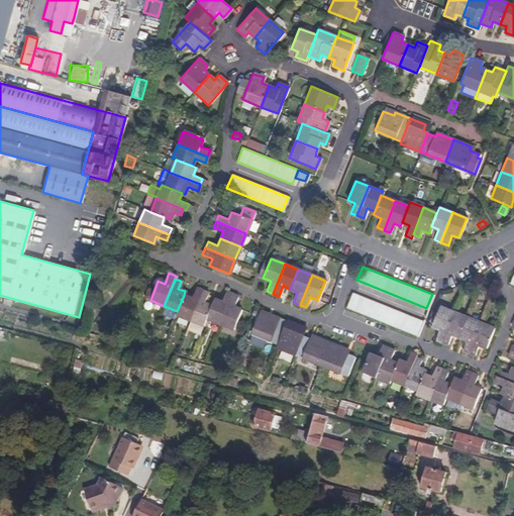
[(191,297),(184,295),(177,311),(176,314),(190,319),(201,290),(195,288),(191,297)]
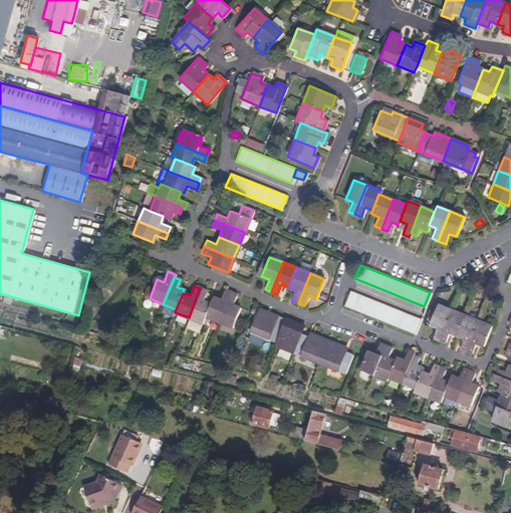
[(206,290),(200,288),(189,317),(202,323),(205,316),(210,304),(202,301),(206,290)]
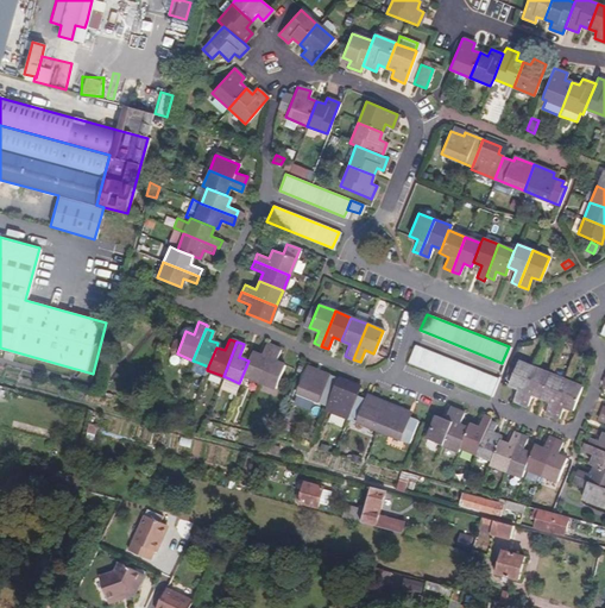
[(251,352),(249,361),(243,375),(258,382),(272,346),(264,344),(260,356),(251,352)]
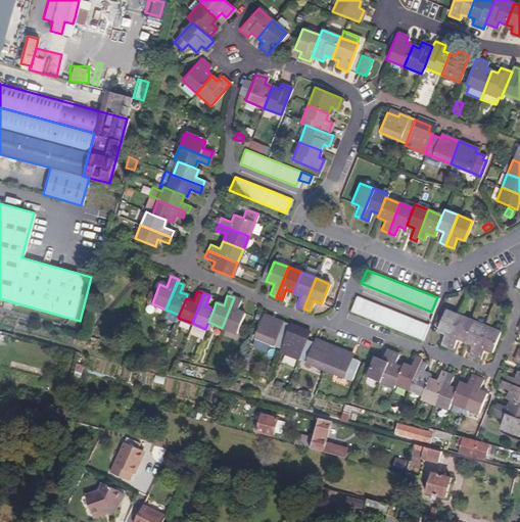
[(240,300),(234,297),(222,328),(236,333),(243,313),(236,311),(240,300)]
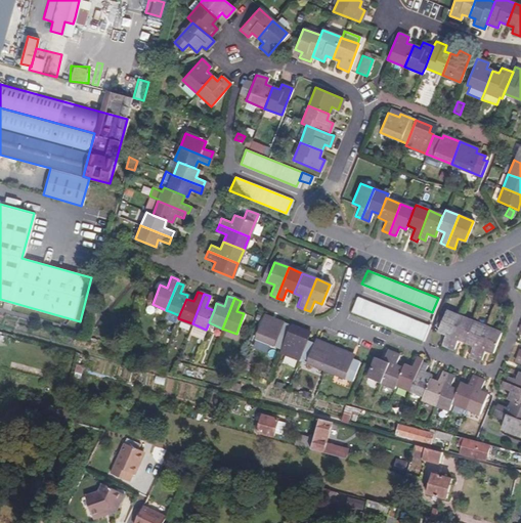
[(351,311),(422,340),(427,325),(356,298),(351,311)]
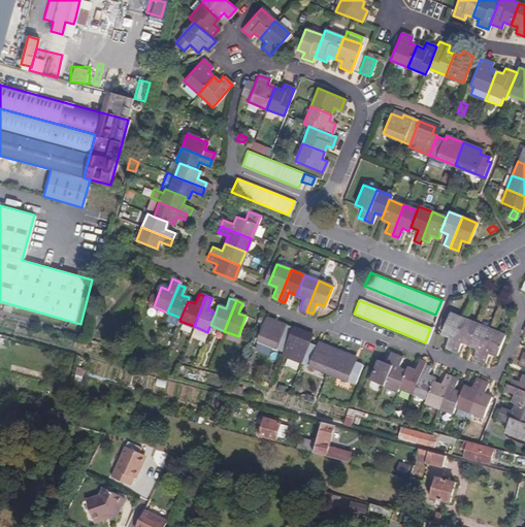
[(444,346),(451,349),(463,319),(449,313),(440,332),(448,335),(444,346)]
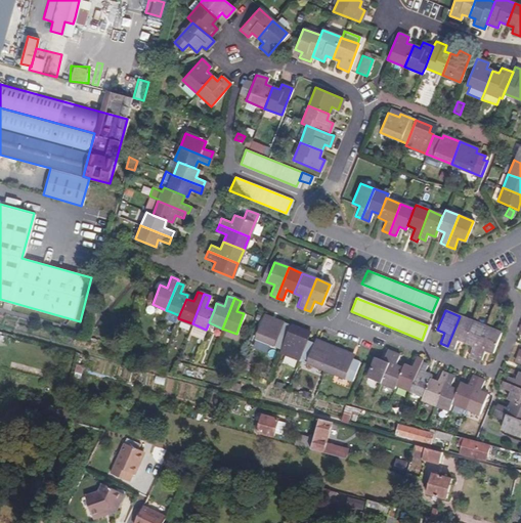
[(179,315),(169,311),(167,316),(177,320),(178,318),(179,315)]
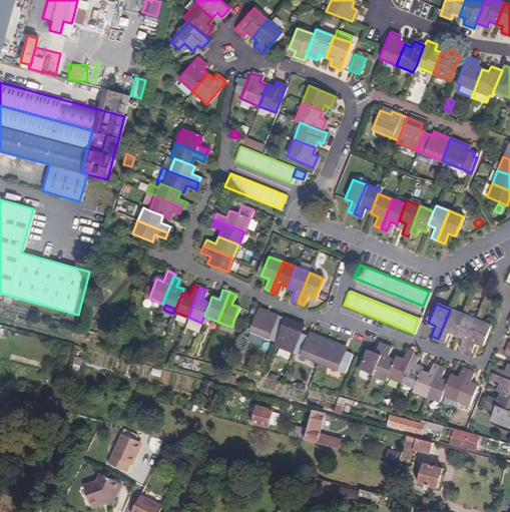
[(450,310),(438,339),(444,341),(448,331),(455,334),(463,315),(450,310)]
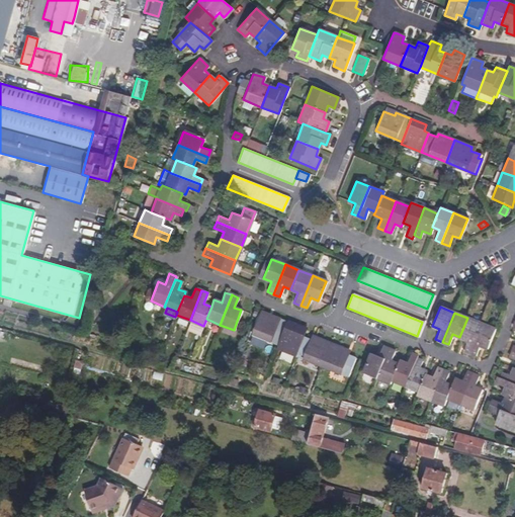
[(251,333),(276,344),(286,321),(270,315),(269,319),(259,315),(251,333)]
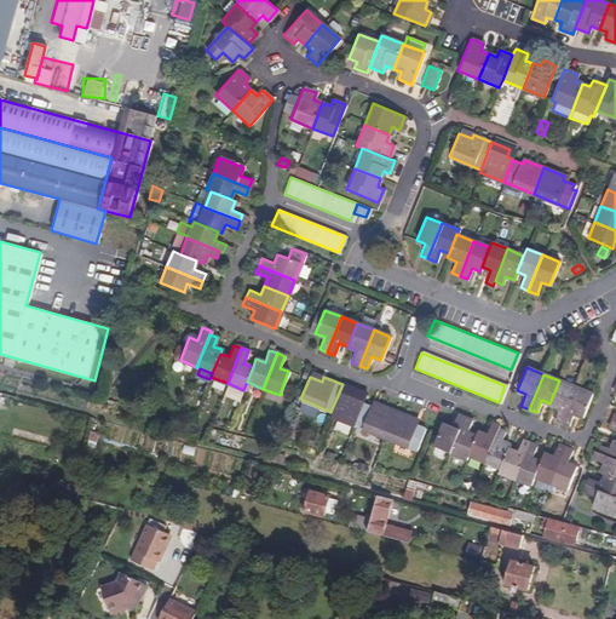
[(559,380),(550,403),(558,407),(553,419),(562,422),(575,387),(559,380)]
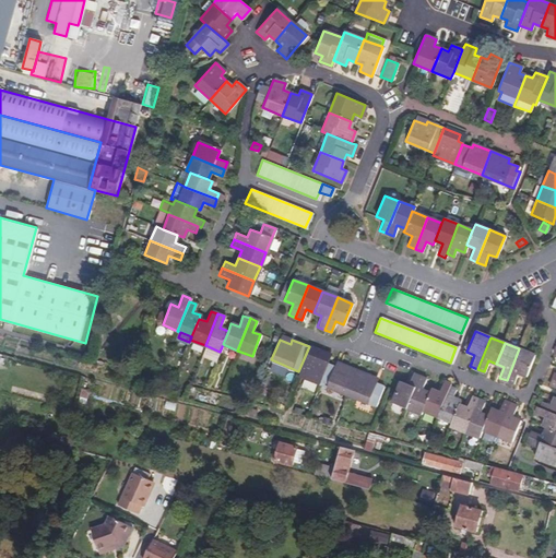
[(297,375),(319,383),(328,364),(328,363),(322,360),(326,353),(309,346),(298,371),(297,375)]
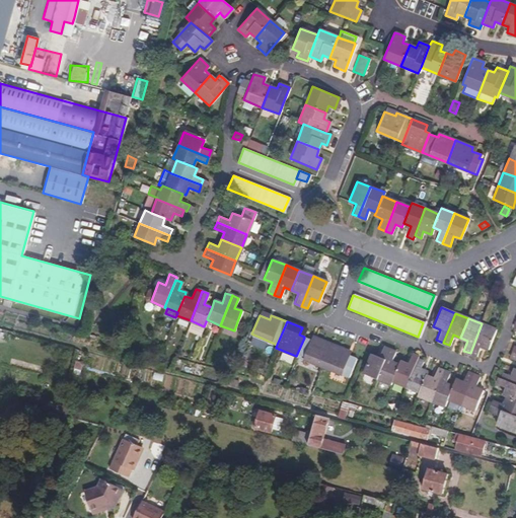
[(482,323),(470,353),(475,356),(480,347),(487,349),(496,329),(482,323)]
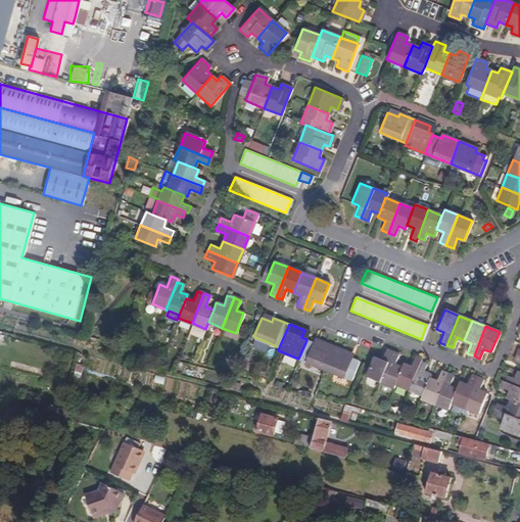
[(252,338),(250,343),(261,347),(264,342),(252,338)]
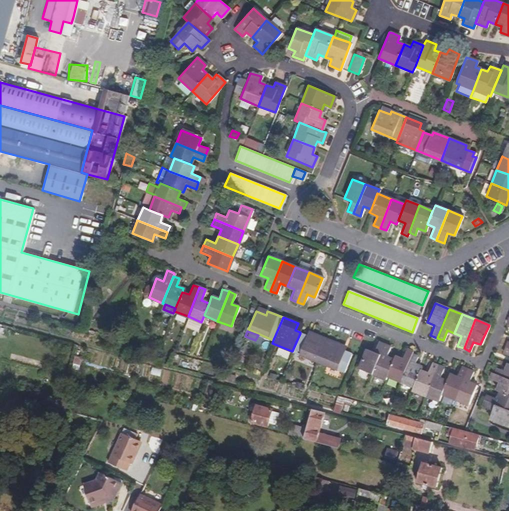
[(292,351),(317,361),(326,339),(310,333),(309,337),(300,333),(292,351)]
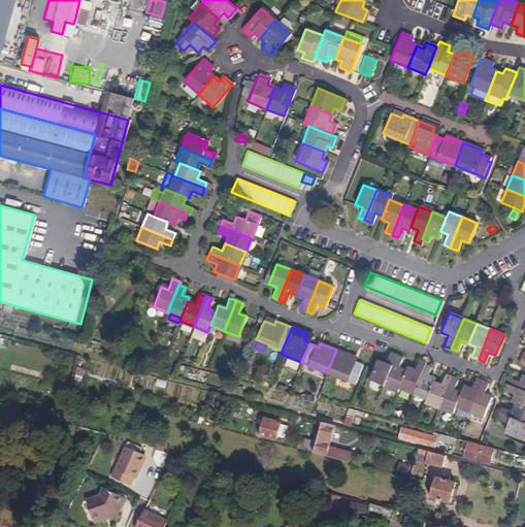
[(336,350),(327,372),(354,384),(361,364),(351,361),(353,356),(336,350)]
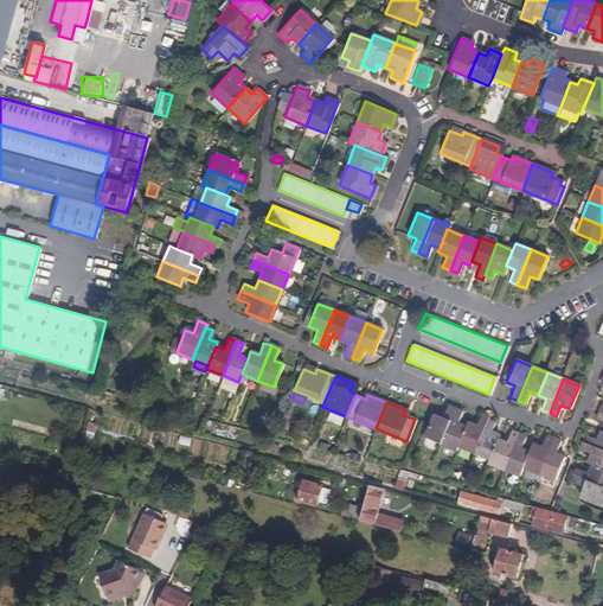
[(423,437),(440,444),(454,409),(447,406),(442,416),(432,413),(423,437)]
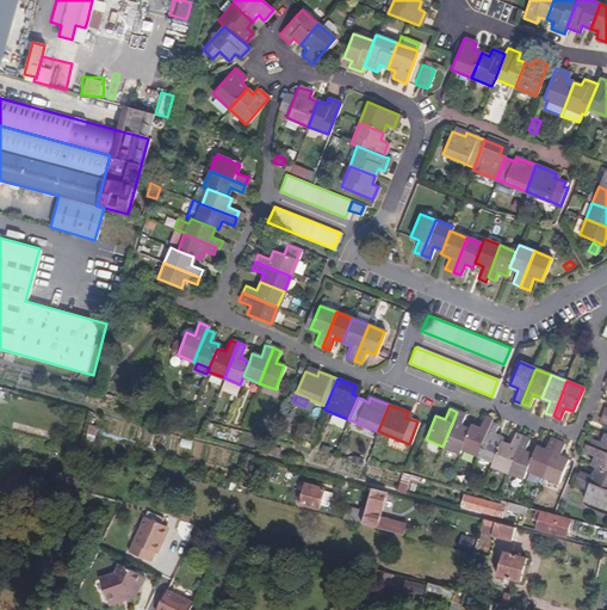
[(458,453),(460,448),(469,429),(460,425),(464,414),(457,412),(443,447),(458,453)]
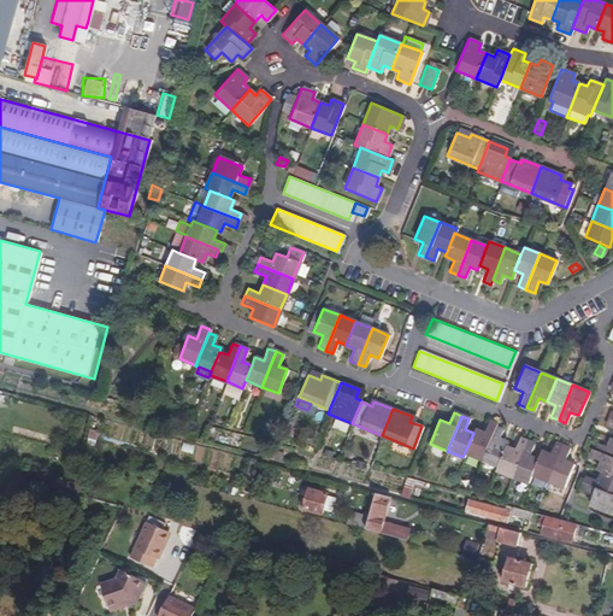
[(465,452),(481,458),(494,428),(495,423),(488,421),(483,432),(475,429),(473,433),(465,452)]
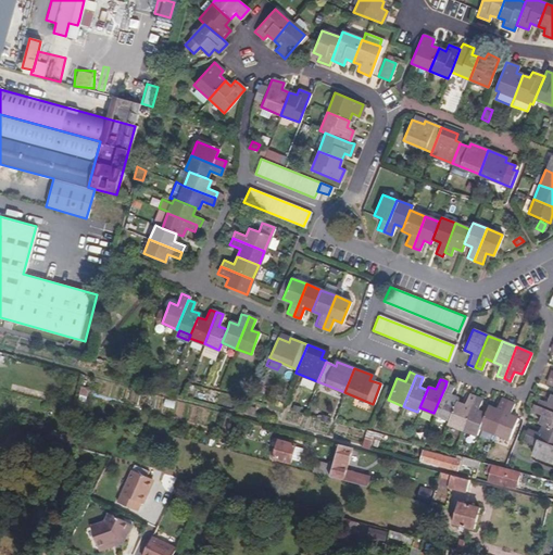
[(89,388),(83,386),(79,399),(86,401),(87,394),(89,388)]
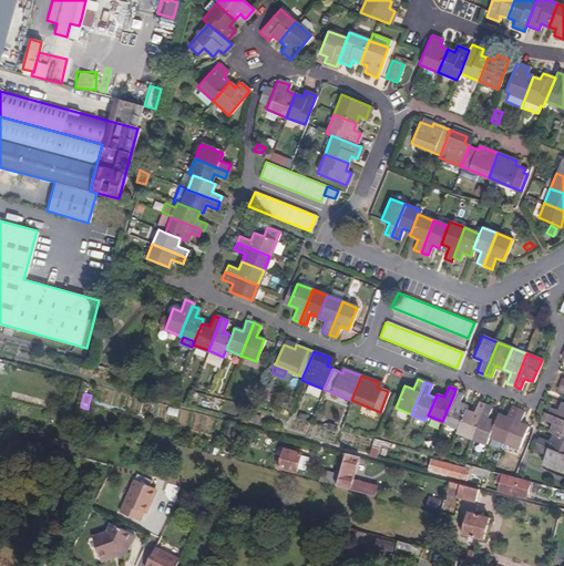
[(442,421),(457,426),(464,409),(465,405),(458,402),(461,395),(454,393),(442,421)]
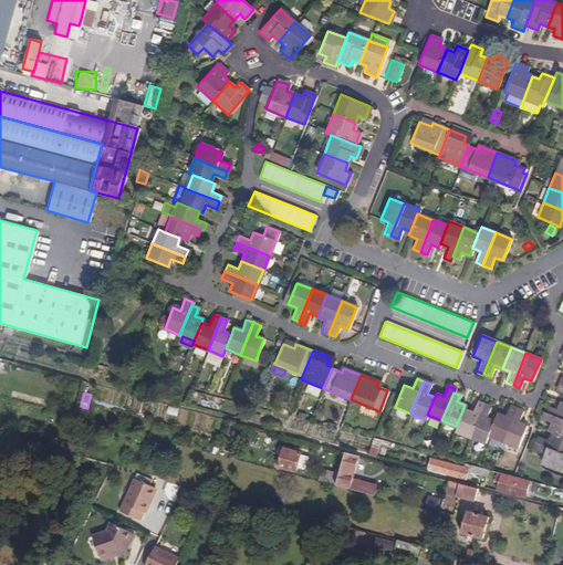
[(455,431),(470,437),(483,405),(476,401),(471,411),(464,408),(456,426),(455,431)]
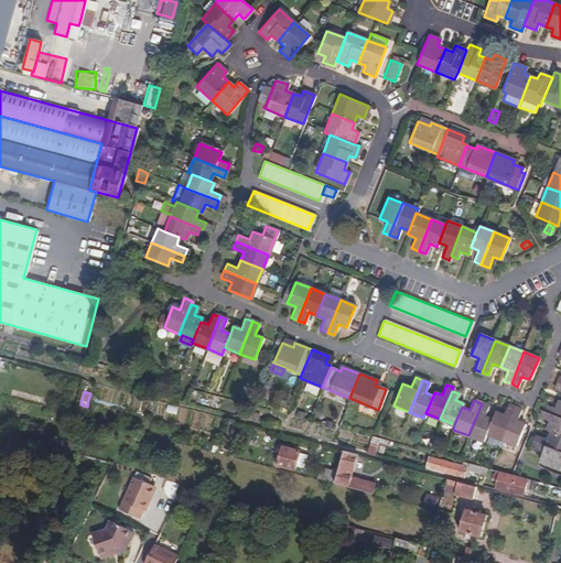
[(545,411),(560,418),(560,401),(558,400),(554,408),(547,404),(545,411)]
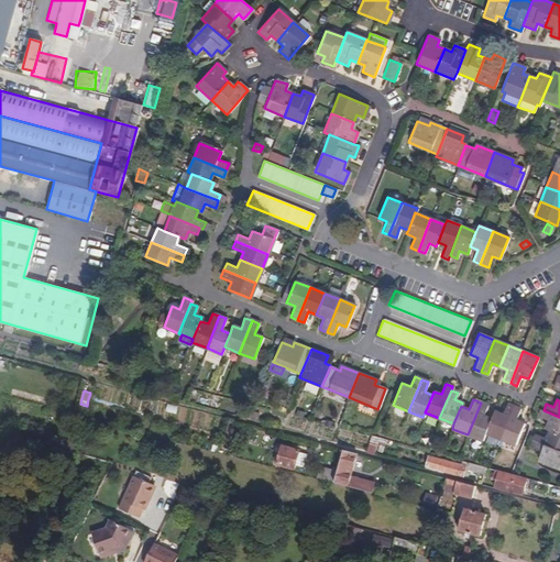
[(482,440),(485,432),(491,419),(482,416),(487,405),(481,403),(468,434),(482,440)]
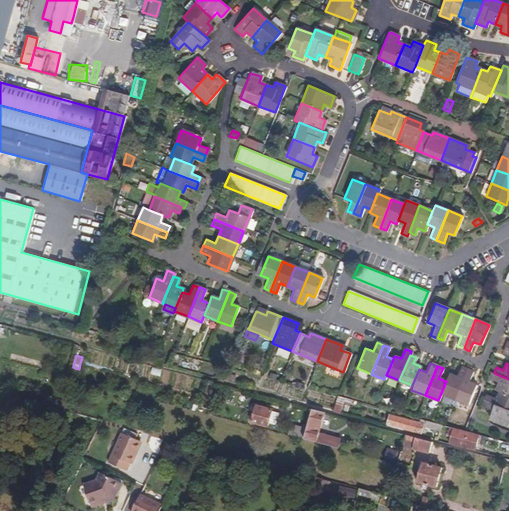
[(446,381),(441,393),(455,399),(466,369),(460,367),(455,376),(449,374),(446,381)]
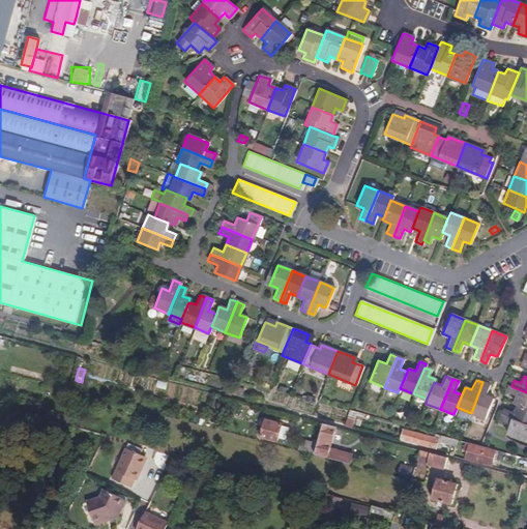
[(482,382),(471,413),(485,418),(493,399),(485,395),(489,384),(482,382)]
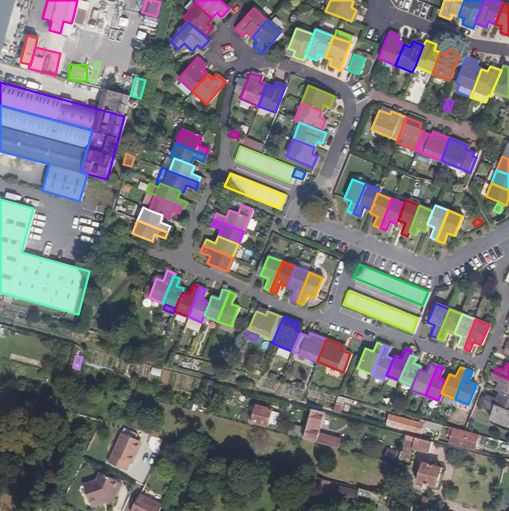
[(499,391),(508,394),(508,379),(494,373),(491,372),(489,378),(498,383),(496,389),(499,391)]
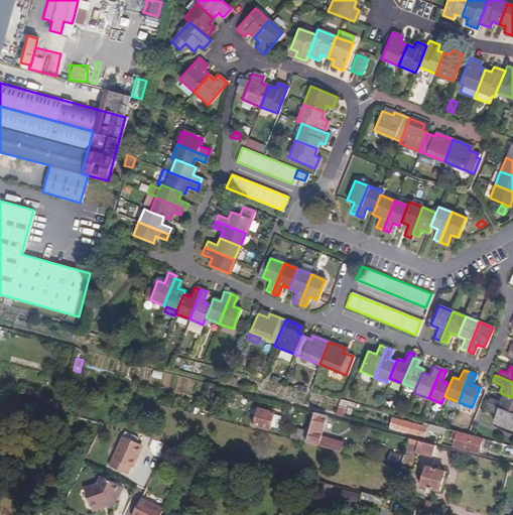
[(223,382),(235,385),(237,379),(226,376),(223,382)]
